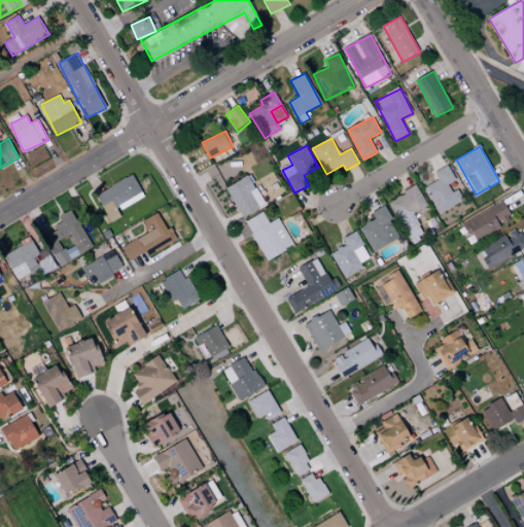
[(458,189),(453,192),(448,185),(456,181),(448,166),(434,173),(439,180),(425,187),(440,214),(464,201),(458,189)]
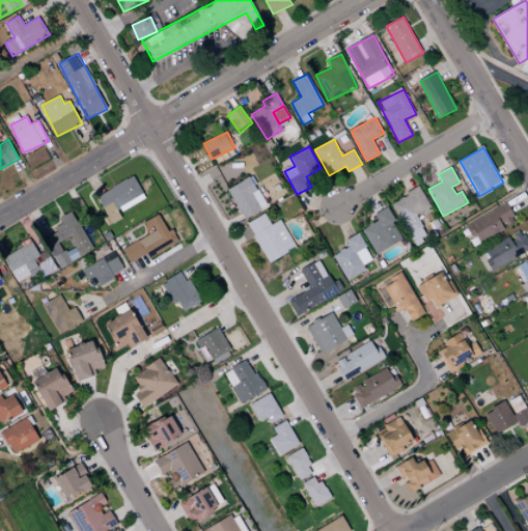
[(96,196),(111,224),(122,218),(119,213),(146,199),(134,176),(96,196)]
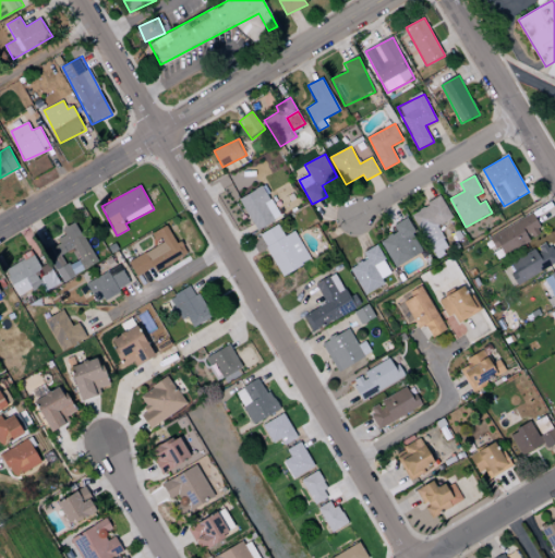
[(254,230),(279,220),(267,186),(241,196),(254,230)]
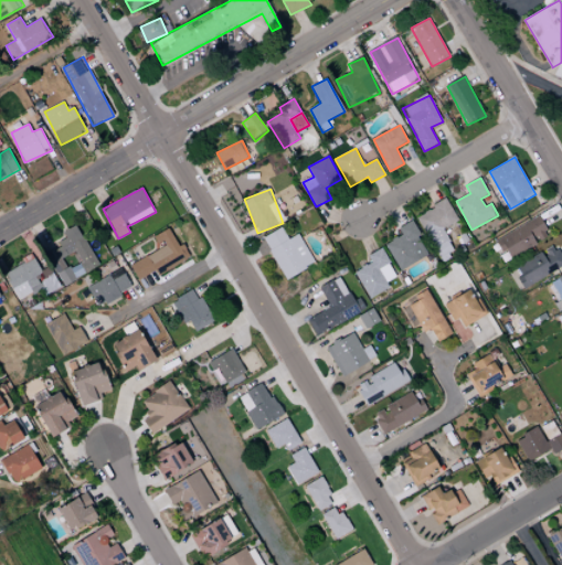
[(459,220),(446,199),(415,219),(442,259),(455,251),(443,230),(459,220)]
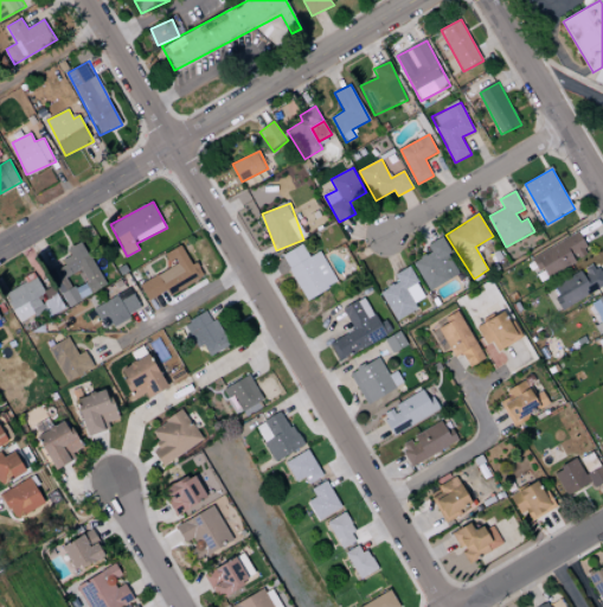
[(543,268),(549,278),(590,255),(577,232),(532,259),(539,270),(543,268)]
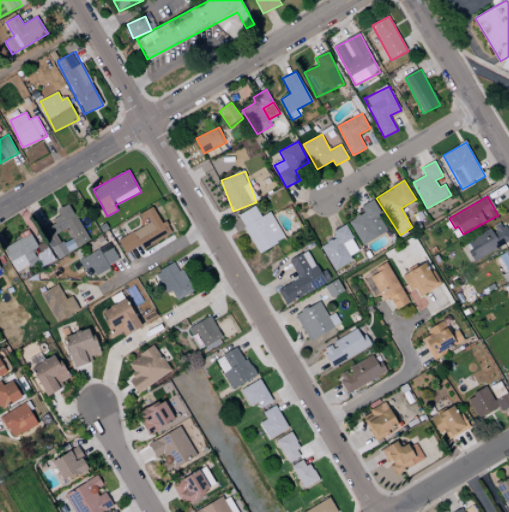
[(361,207),(364,213),(350,220),(361,245),(389,232),(375,200),(361,207)]
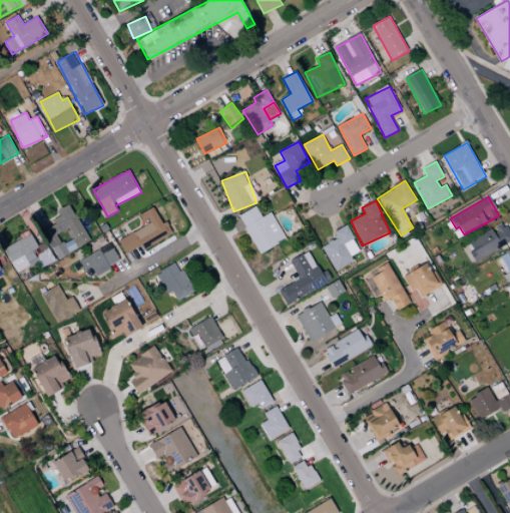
[(43,227),(56,259),(90,243),(72,203),(57,209),(61,219),(43,227)]
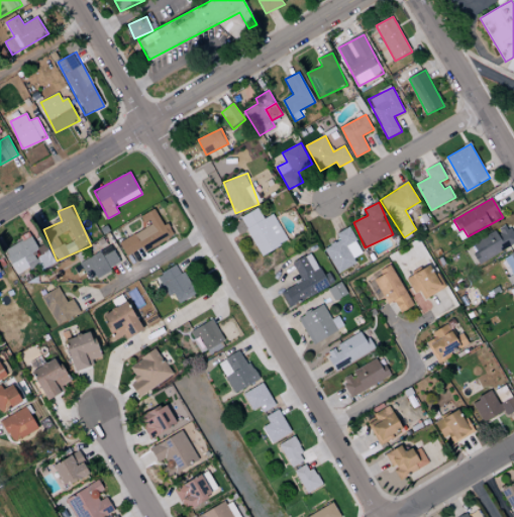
[(274,214),(265,219),(259,208),(241,217),(262,255),(289,241),(274,214)]
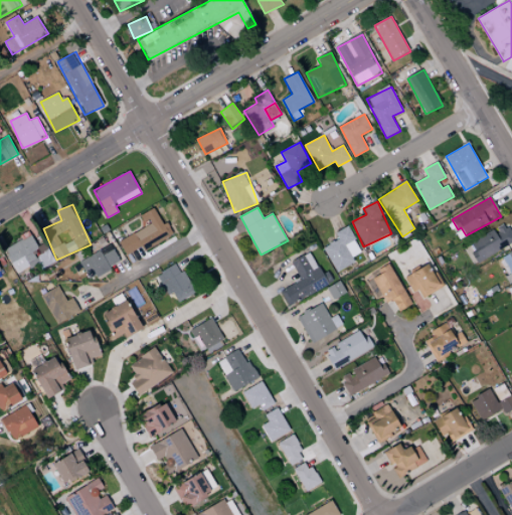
[(119,240),(126,254),(143,247),(144,250),(174,235),(168,222),(163,224),(155,208),(143,214),(149,226),(119,240)]
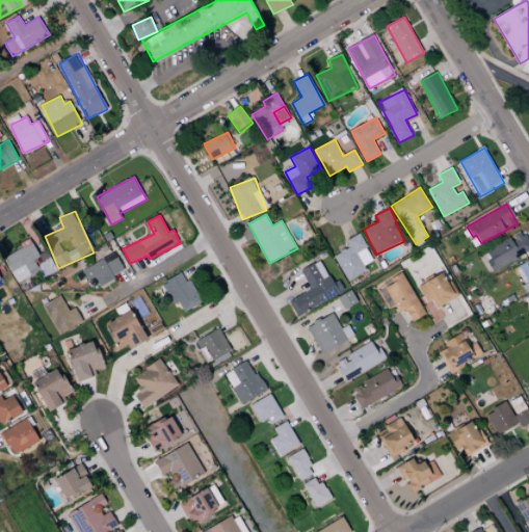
[(495,271),(528,251),(528,238),(524,231),(484,254),(495,271)]
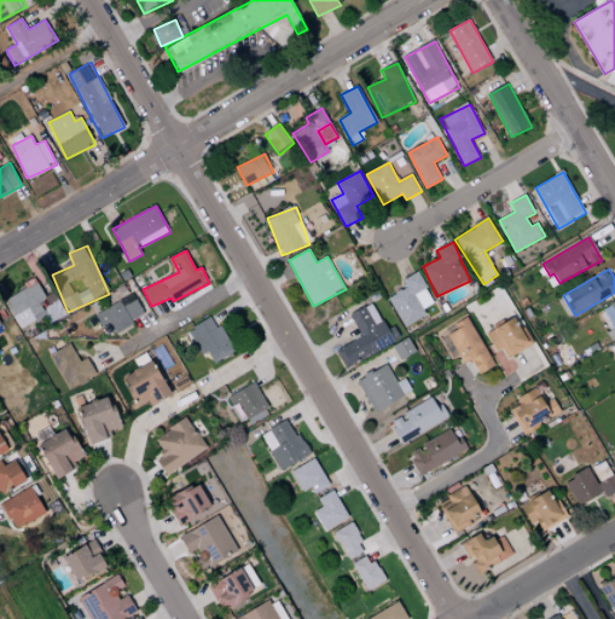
[(434,304),(419,272),(404,279),(407,288),(389,296),(404,328),(428,316),(424,308),(434,304)]
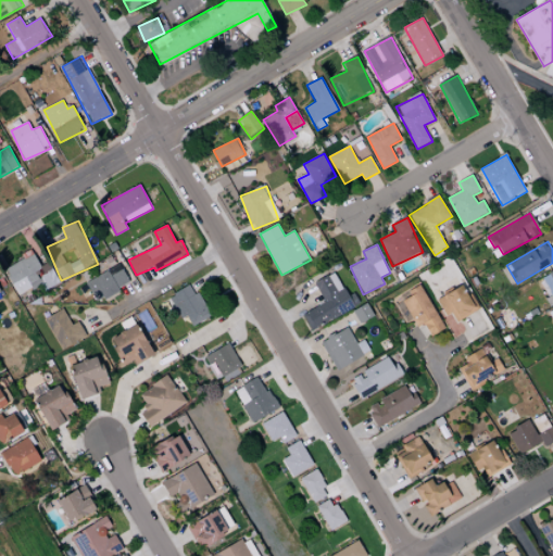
[(19,298),(49,283),(48,281),(53,279),(49,268),(42,270),(36,255),(5,268),(19,298)]
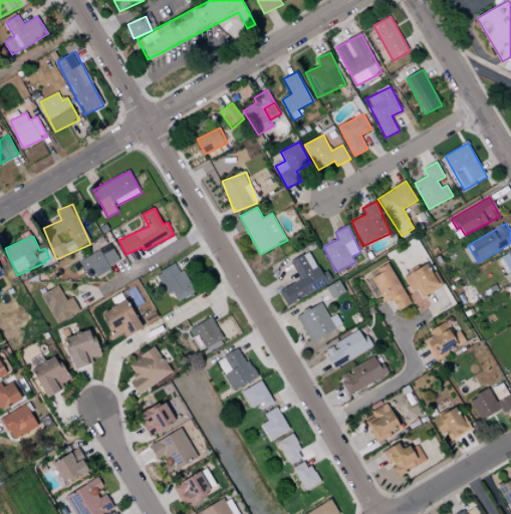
[(88,278),(120,264),(112,245),(80,259),(88,278)]
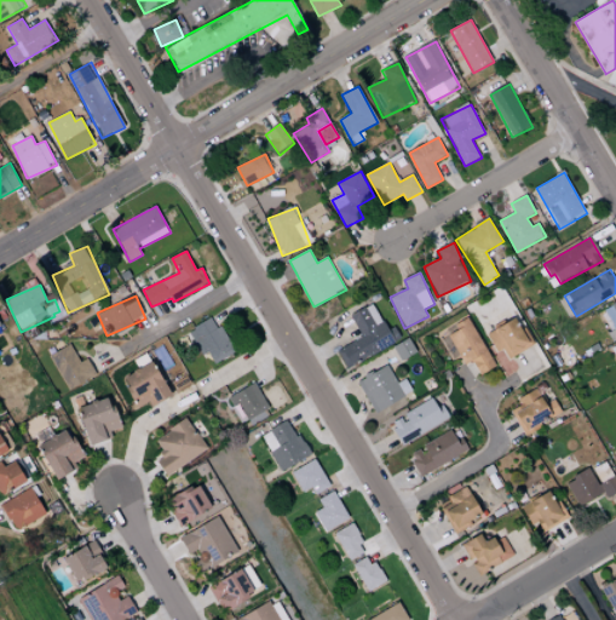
[(615,302),(605,306),(614,331),(609,333),(611,338),(615,336),(615,302)]
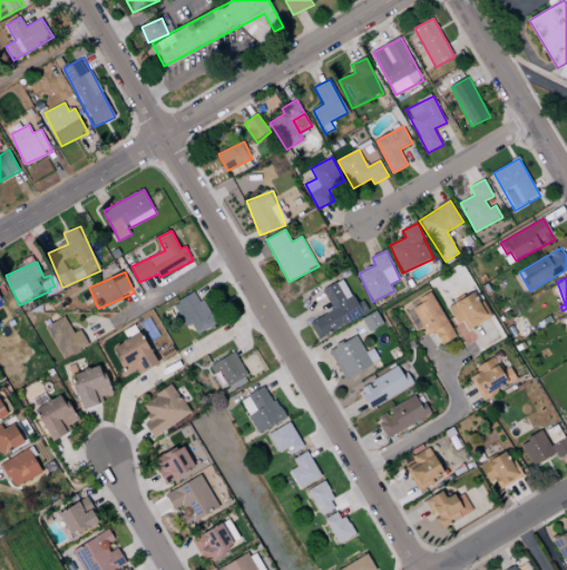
[(323,290),(333,310),(311,322),(319,338),(370,313),(364,300),(357,304),(344,279),(323,290)]
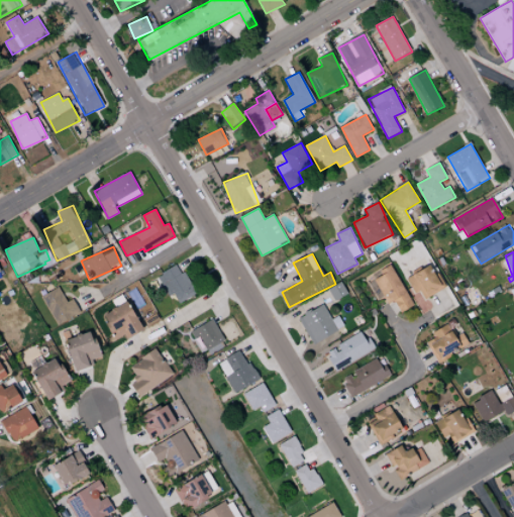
[(158,276),(169,297),(174,294),(180,304),(196,295),(180,264),(158,276)]
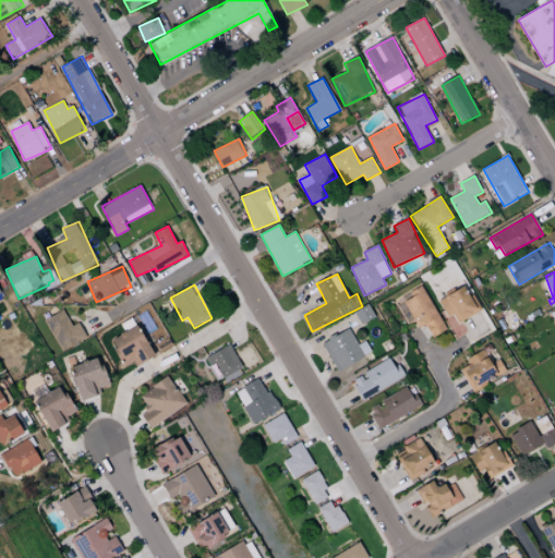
[(420,328),(425,325),(433,338),(447,330),(422,286),(402,298),(420,328)]
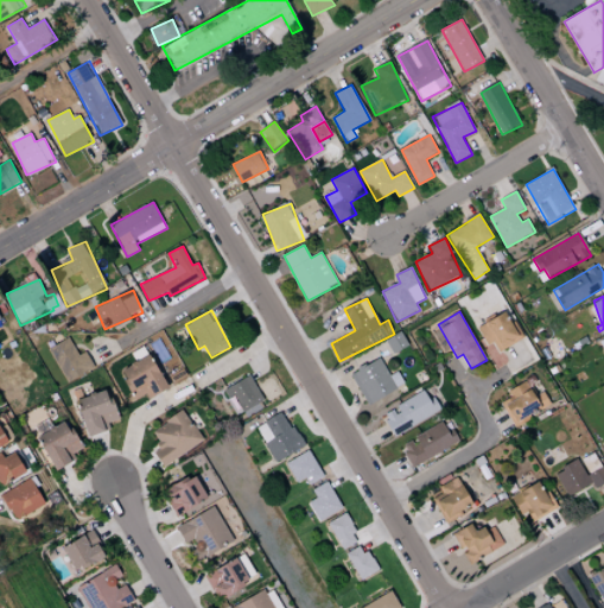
[(525,339),(517,322),(510,325),(506,314),(478,327),(488,347),(494,343),(497,350),(525,339)]
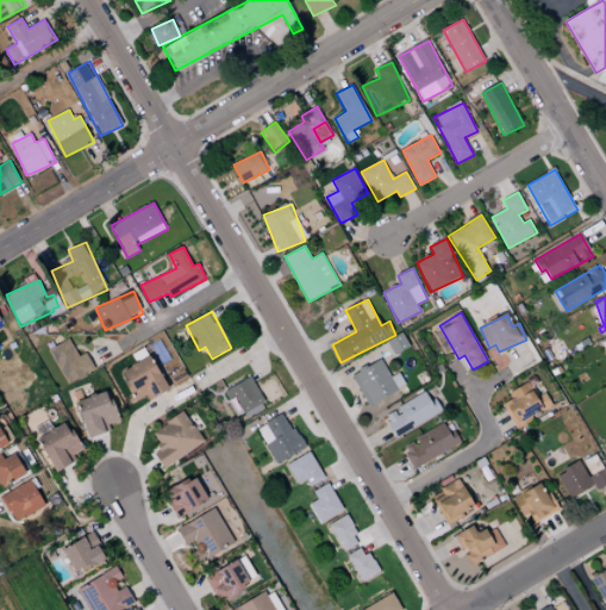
[(80,356),(70,338),(49,350),(68,384),(95,369),(87,353),(80,356)]
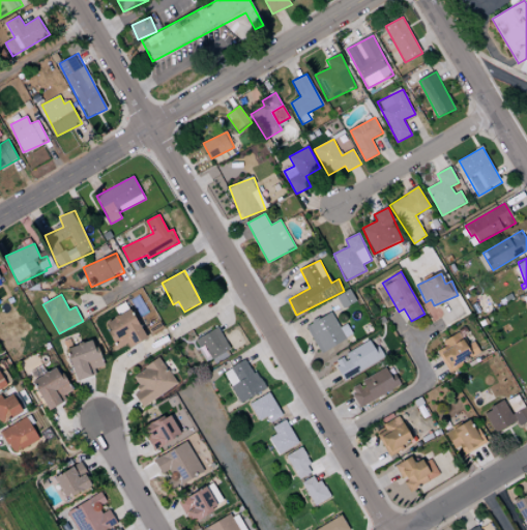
[(148,337),(130,310),(105,324),(119,348),(127,344),(130,348),(148,337)]
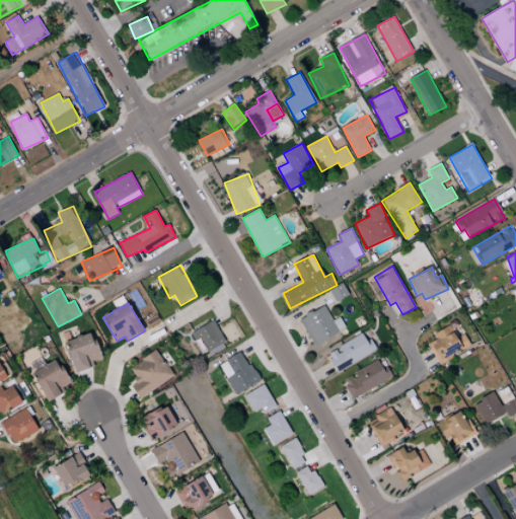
[(313,346),(340,334),(327,306),(300,318),(313,346)]
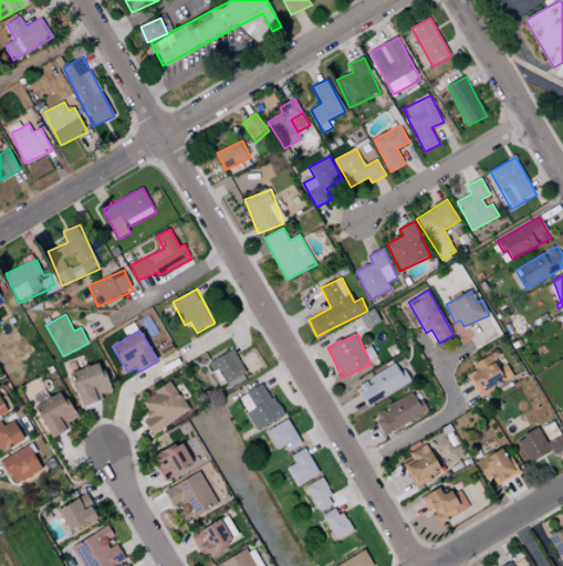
[(209,363),(214,371),(219,368),(228,385),(248,374),(235,349),(209,363)]
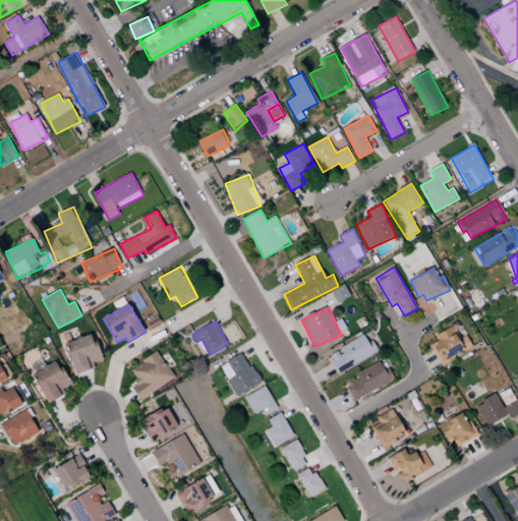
[(429,345),(442,365),(473,347),(461,326),(438,340),(429,345)]
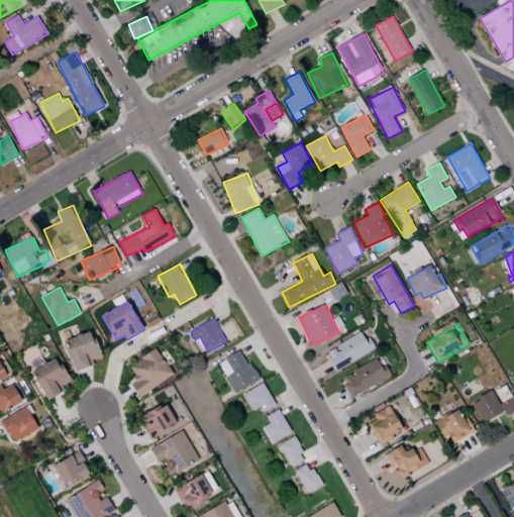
[(76,373),(95,366),(93,359),(101,356),(92,331),(65,341),(76,373)]
